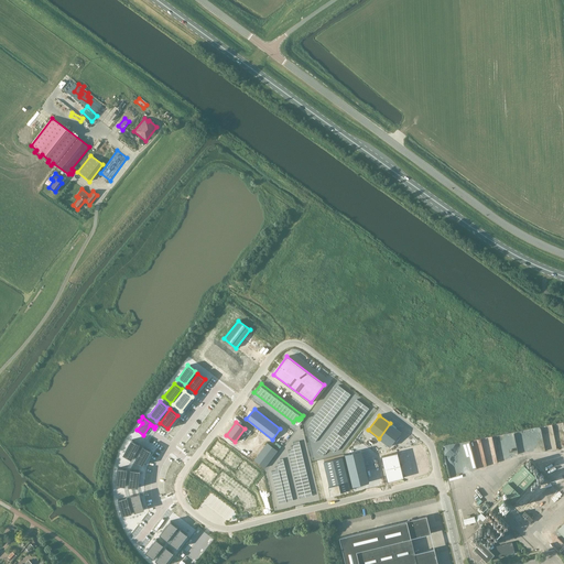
[(390,423),(379,438),(390,446),(401,432),(390,423)]
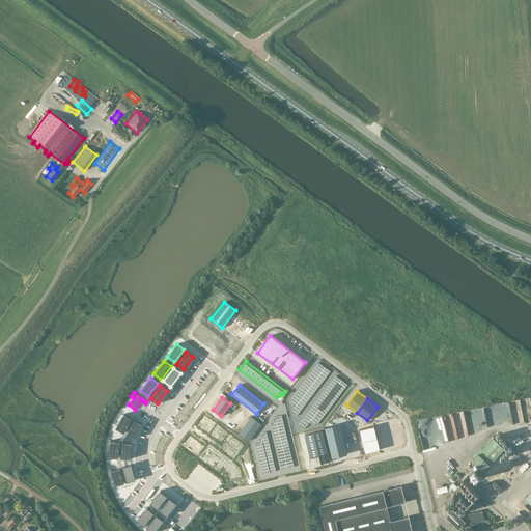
[(241,412),(235,408),(226,420),(231,423),(241,412)]
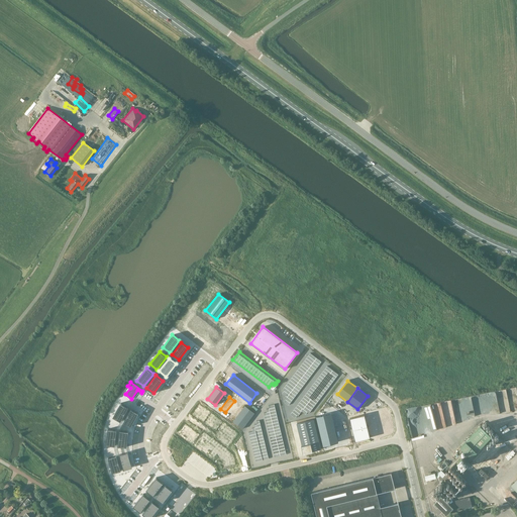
[(409,413),(413,435),(437,431),(437,428),(451,425),(450,418),(456,417),(456,419),(476,416),(474,403),(468,404),(468,402),(432,408),(433,409),(409,413)]
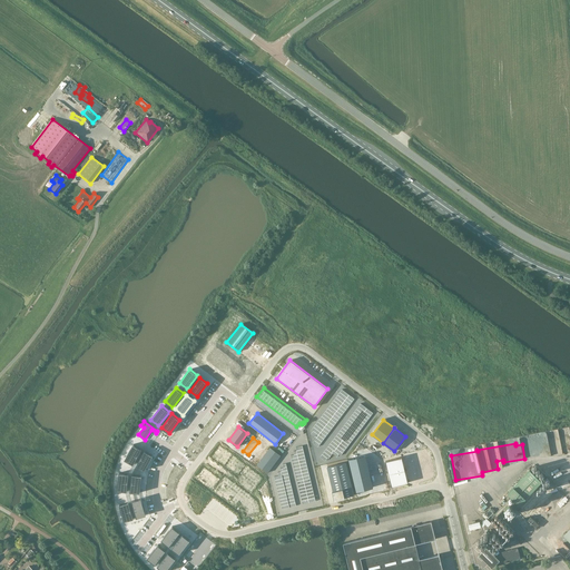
[(133,444),(125,460),(133,464),(141,449),(133,444)]
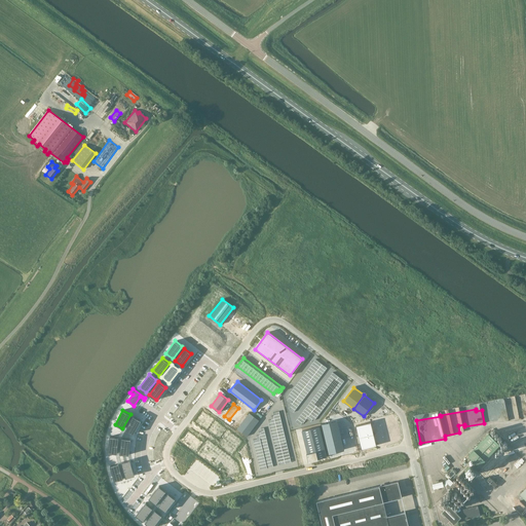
[(188,429),(179,441),(221,473),(223,479),(241,474),(238,461),(232,456),(245,441),(203,410),(194,421),(220,441),(217,445),(208,438),(204,442),(188,429)]
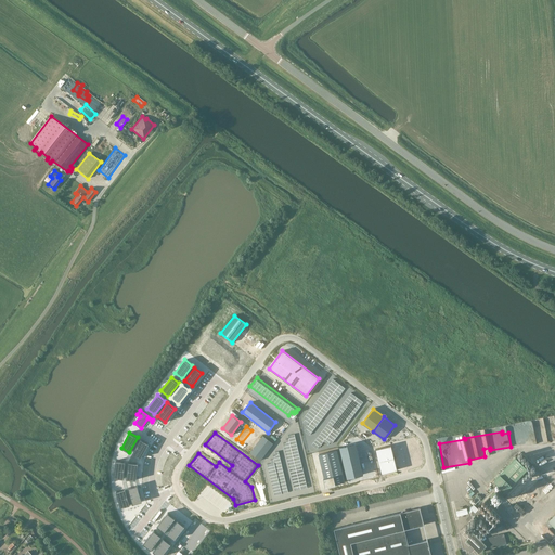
[(273,443),(262,435),(249,452),(260,461),(273,443)]
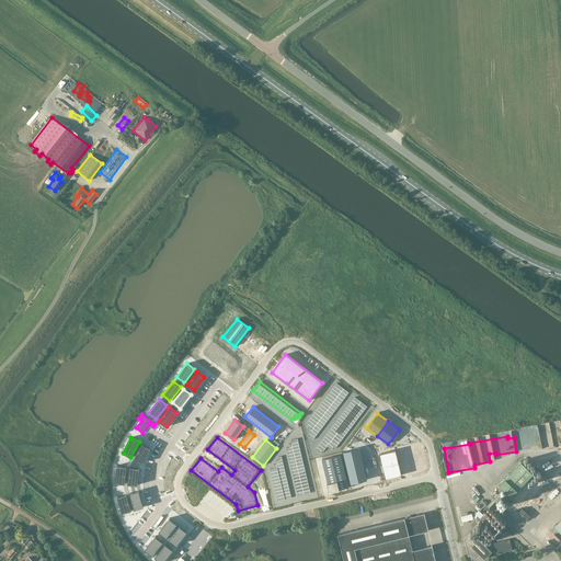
[(141,443),(134,458),(142,464),(150,448),(141,443)]
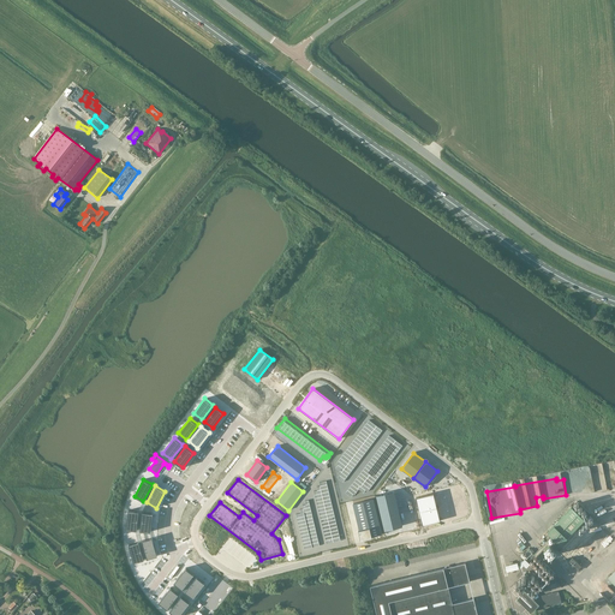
[(416,497),(419,511),(436,507),(434,493),(416,497)]
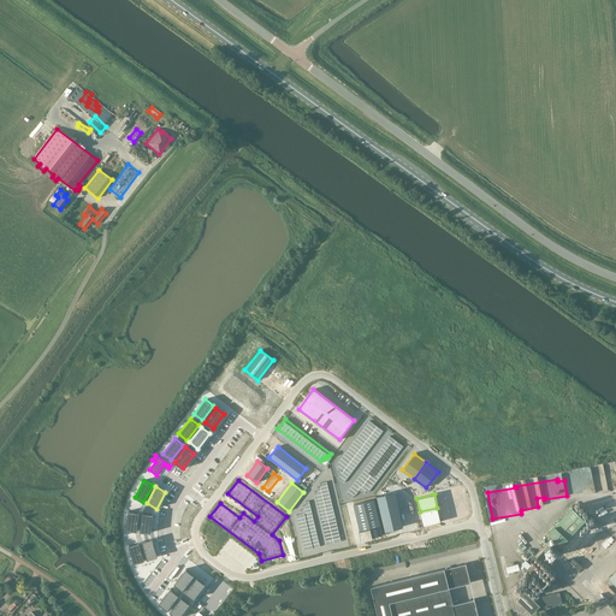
[(354,504),(360,531),(359,531),(361,540),(372,538),(372,537),(381,534),(373,499),(354,504)]
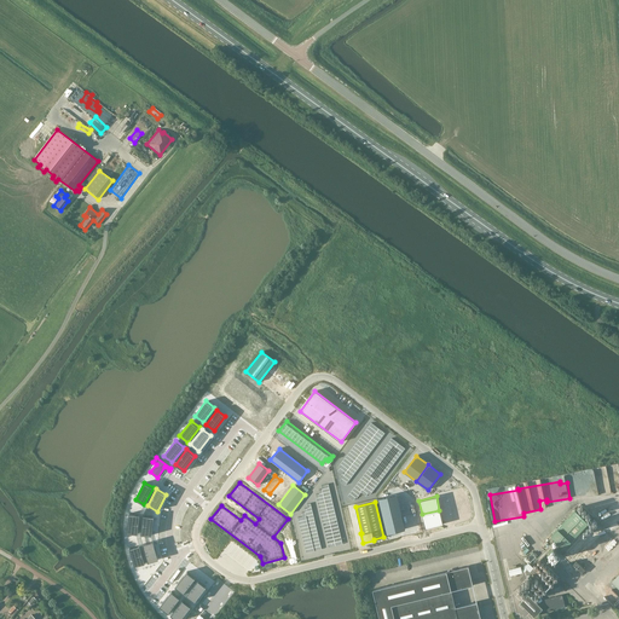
[(426,528),(443,524),(439,510),(422,514),(426,528)]
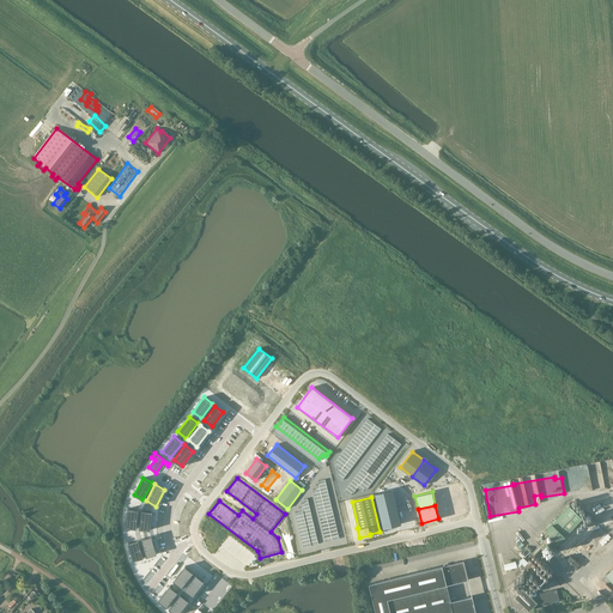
[(552,536),(541,547),(565,570),(584,550),(580,545),(582,544),(569,532),(571,529),(575,532),(576,530),(574,527),(582,519),(569,505),(545,529),(552,536)]
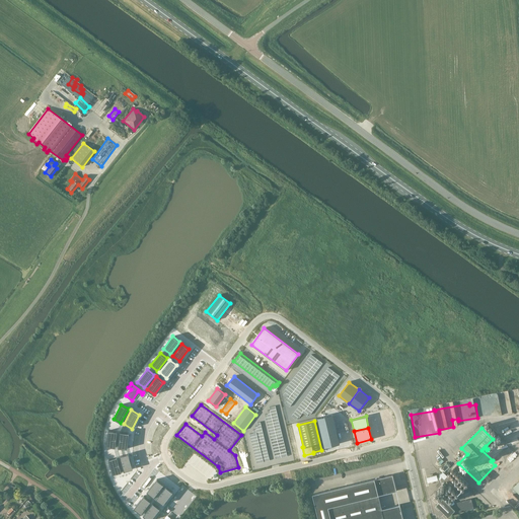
[(108,431),(106,446),(116,447),(118,432),(108,431)]
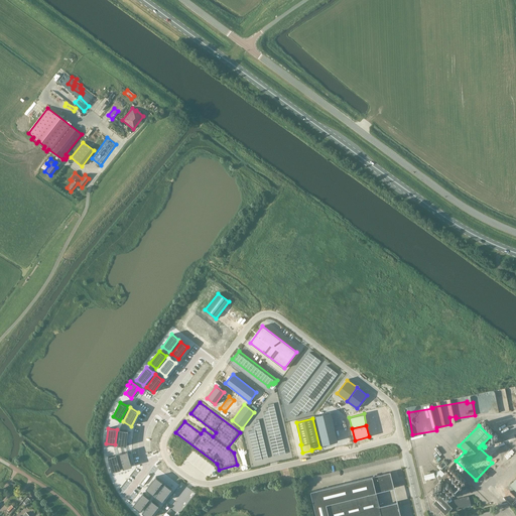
[(119,429),(118,445),(126,446),(128,430),(119,429)]
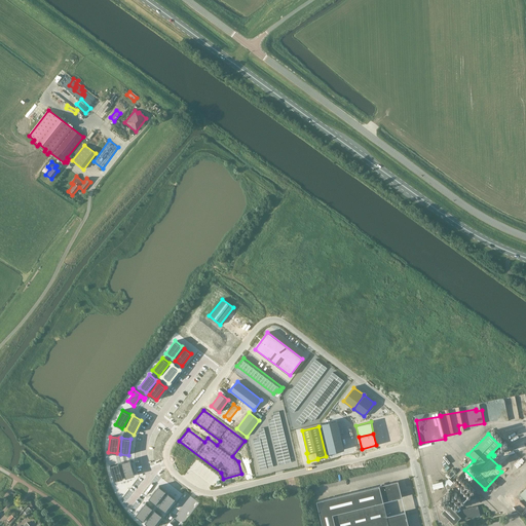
[(341,438),(326,441),(329,453),(344,450),(341,438)]
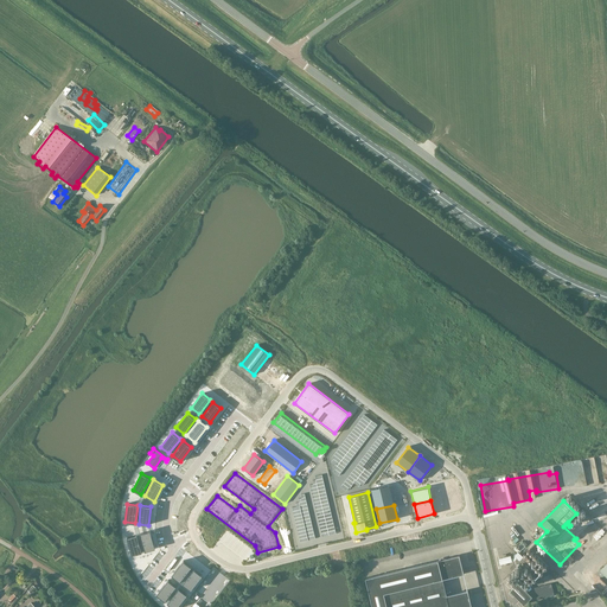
[(149,531),(140,534),(145,551),(155,548),(151,530),(149,531)]
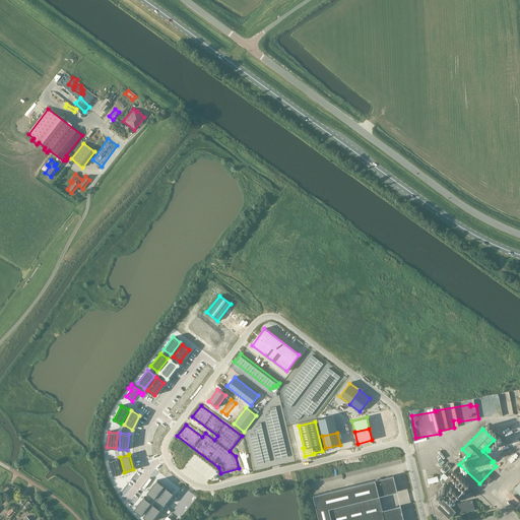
[(117,458),(109,460),(113,475),(122,473),(117,458)]
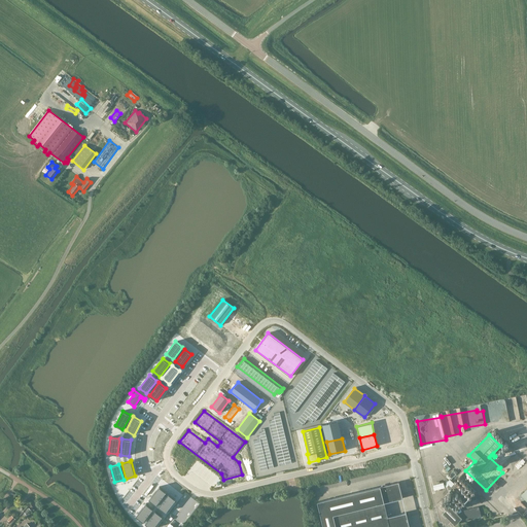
[(503,480),(507,484),(514,479),(510,475),(503,480)]
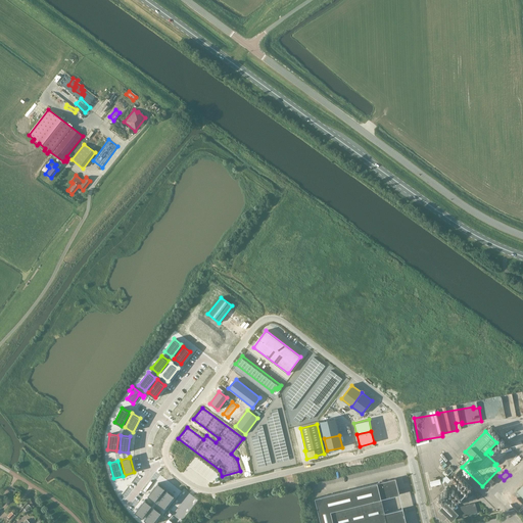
[(395,478),(315,497),(321,522),(406,522),(402,509),(384,513),(381,498),(399,494),(395,478)]
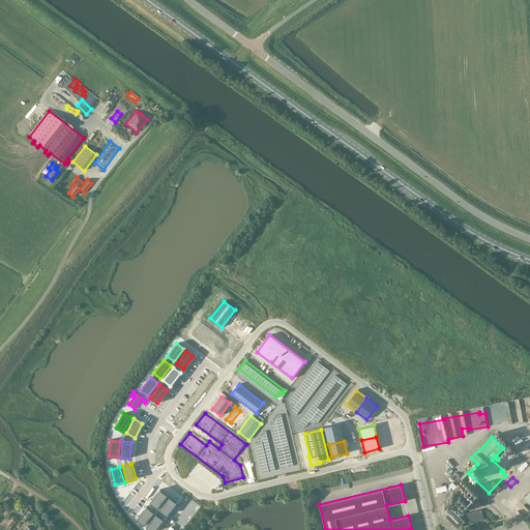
[(159,489),(150,502),(157,507),(167,495),(159,489)]
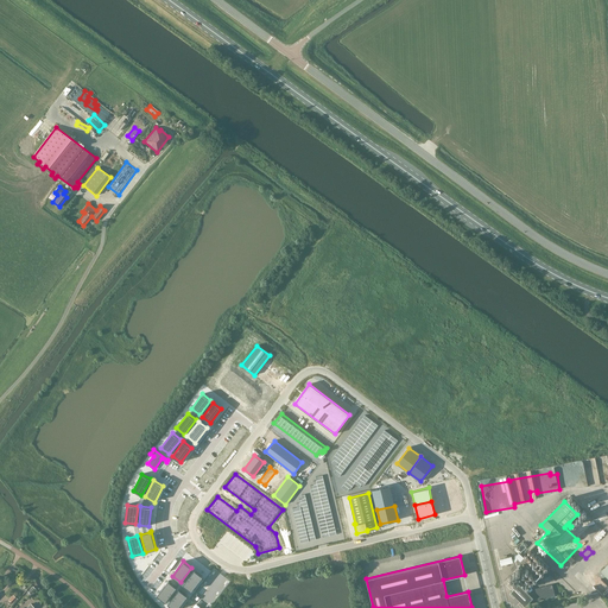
[(194,570),(183,584),(191,590),(202,576),(194,570)]
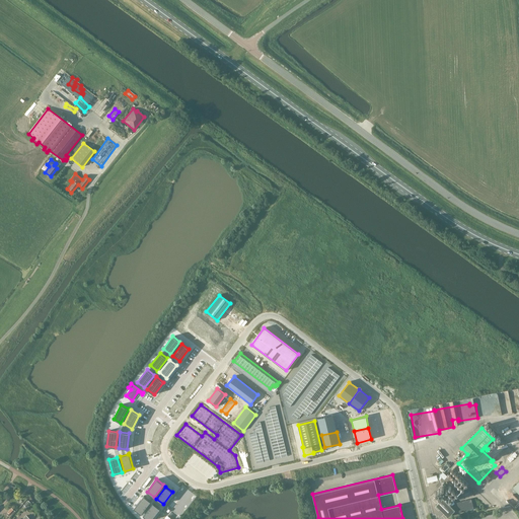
[(144,496),(134,508),(141,514),(150,501),(144,496)]
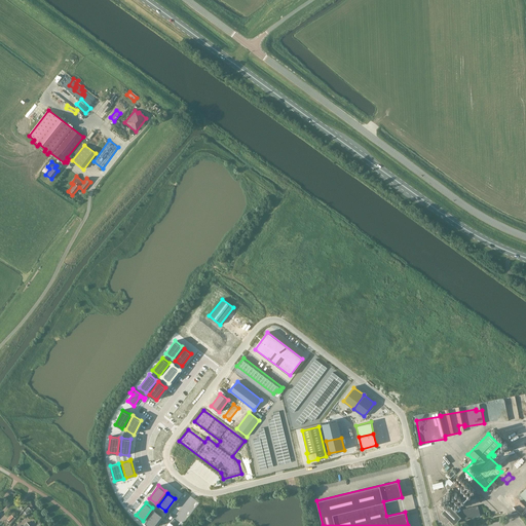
[(442,512),(454,524),(461,517),(449,504),(442,512)]
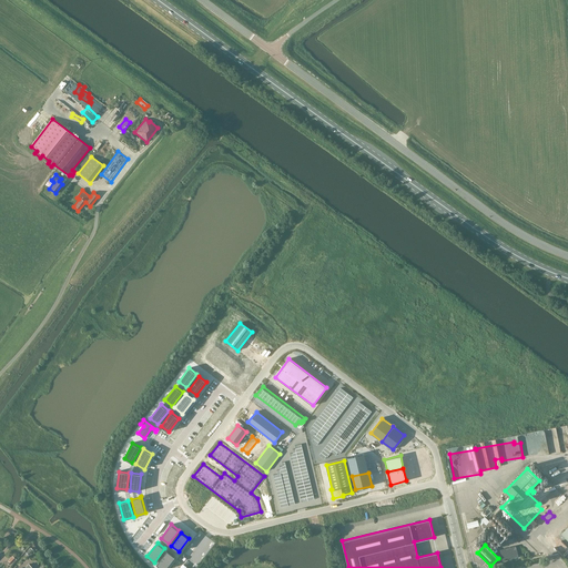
[(503,561),(518,557),(516,546),(499,550),(503,561)]
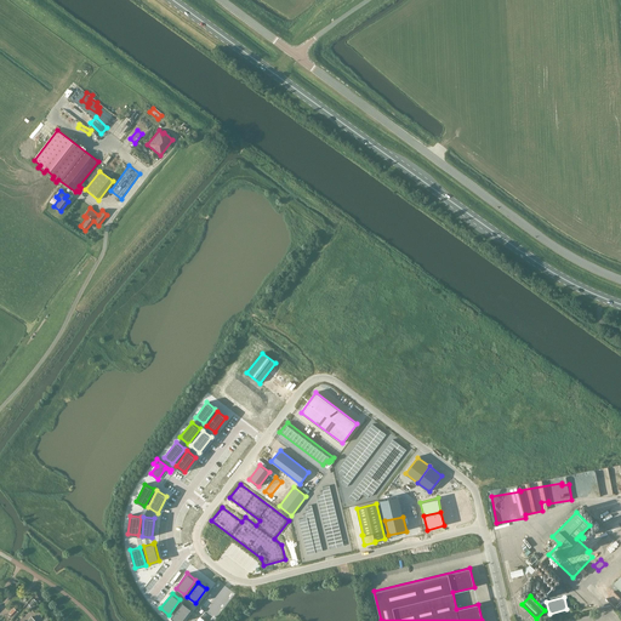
[(183,602),(171,616),(176,620),(181,620),(192,608),(183,602)]
